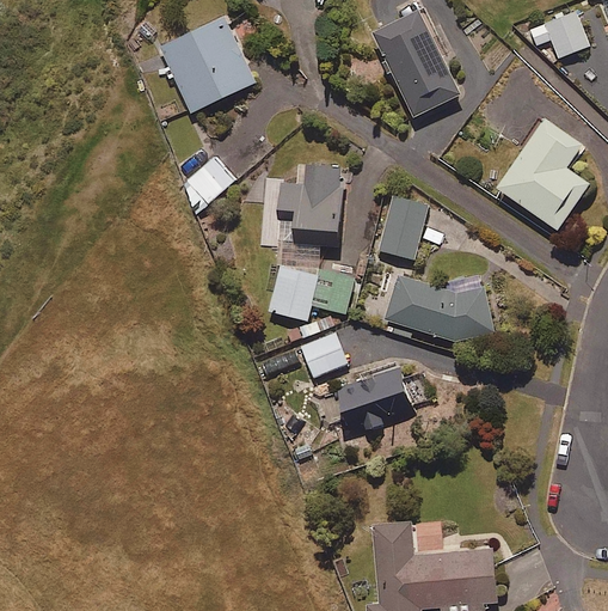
[(410,116),(459,92),(418,8),(369,34),(410,116)]
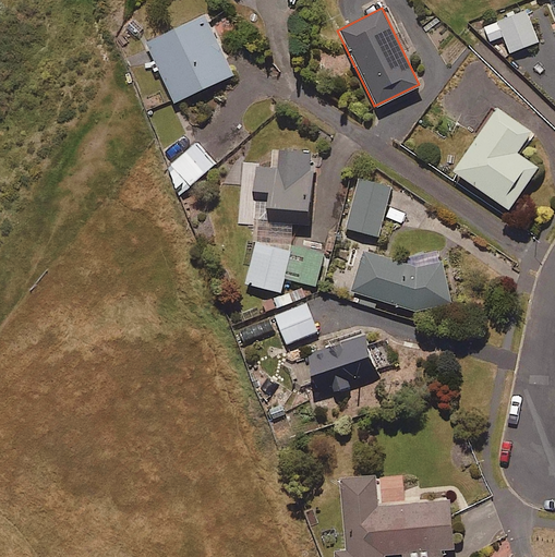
[(507,53),(539,40),(526,9),(482,27),(487,41),(499,36),(507,53)]
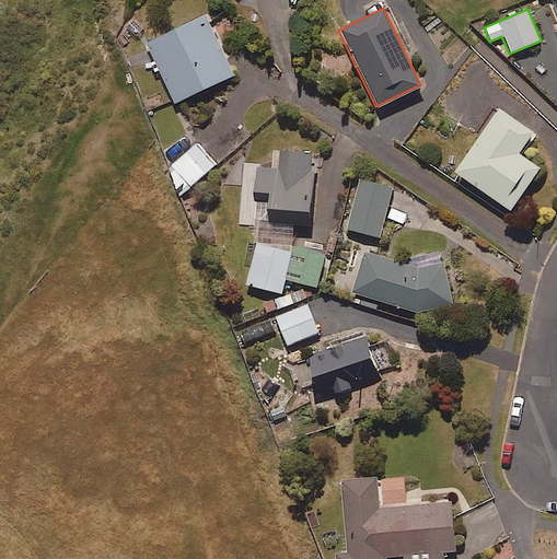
[(232,77),(205,15),(146,43),(172,103),(232,77)]
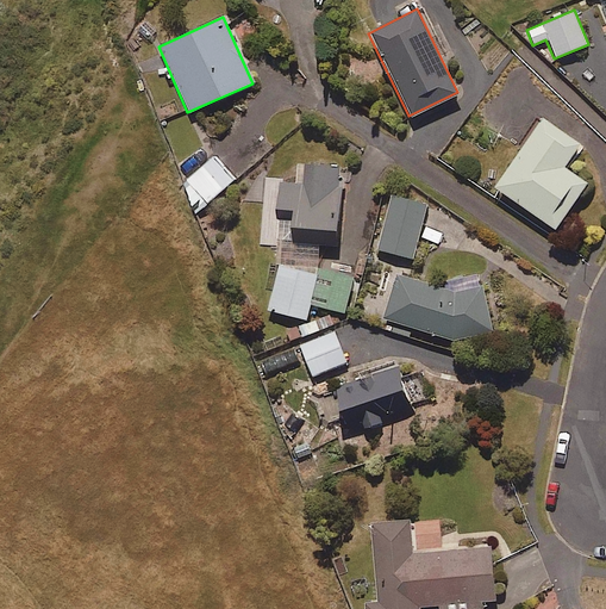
[(495,187),(556,229),(588,182),(564,167),(581,144),(543,118),(495,187)]
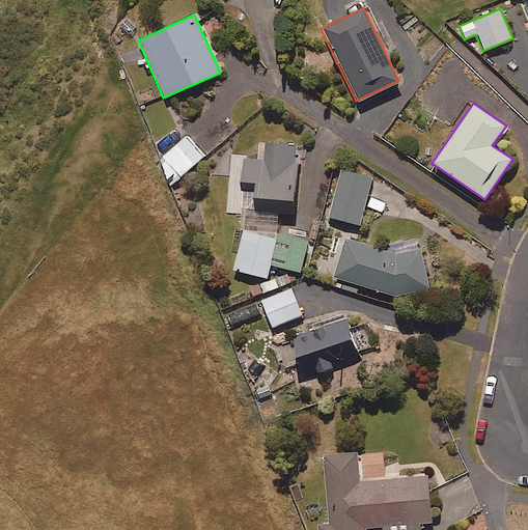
[(203,157),(183,134),(156,158),(169,187),(203,157)]
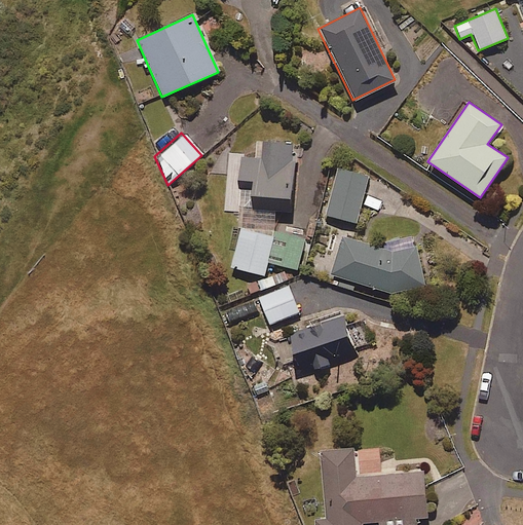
[(236,187),(252,188),(250,208),(274,211),(289,212),(297,146),(256,141),(254,159),(239,157),(236,187)]
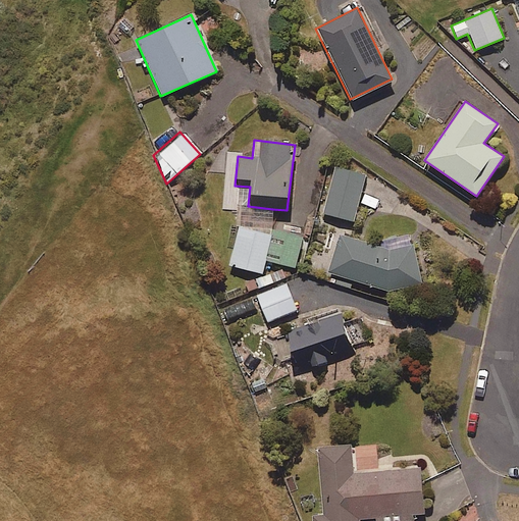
[(353,220),(364,174),(333,166),(322,212),(353,220)]
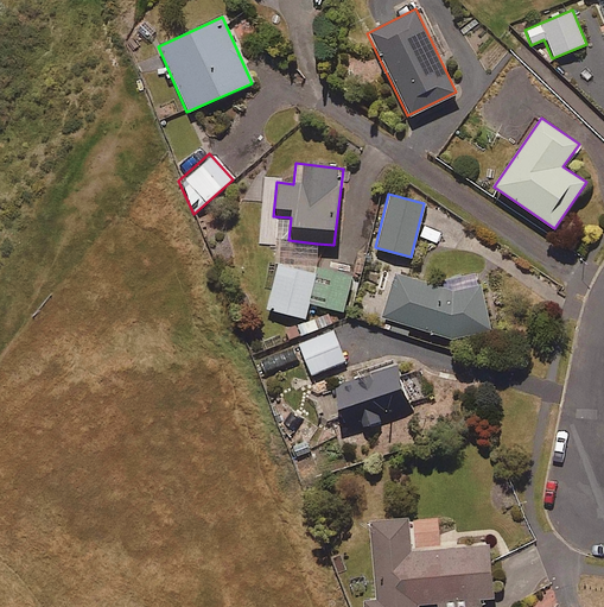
[(304,317),(307,304),(315,272),(275,263),(265,309),(304,317)]
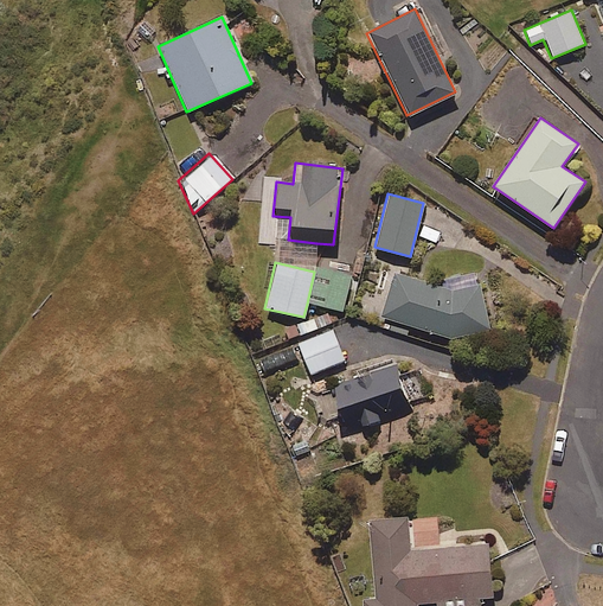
[(315,265),(314,272),(307,304),(342,312),(351,274),(315,265)]
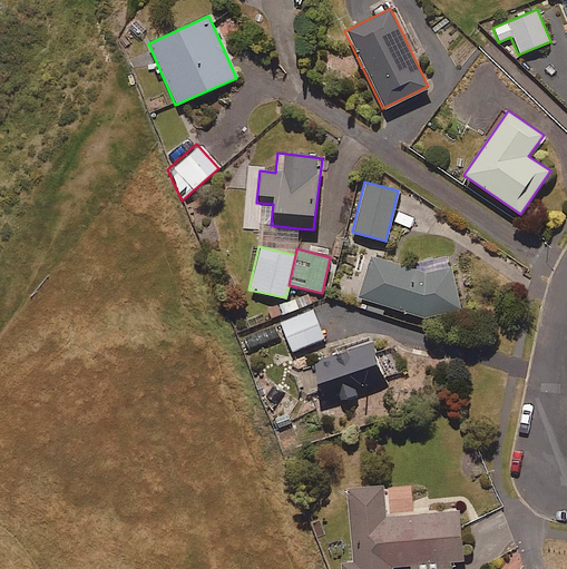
[(420,316),(459,311),(449,254),(416,262),(417,270),(413,271),(370,257),(358,297),(420,316)]
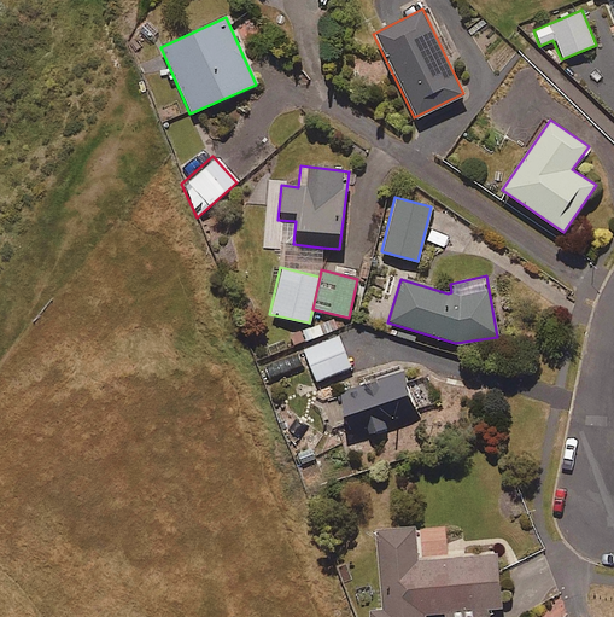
[(350,368),(337,335),(302,349),(315,383),(350,368)]
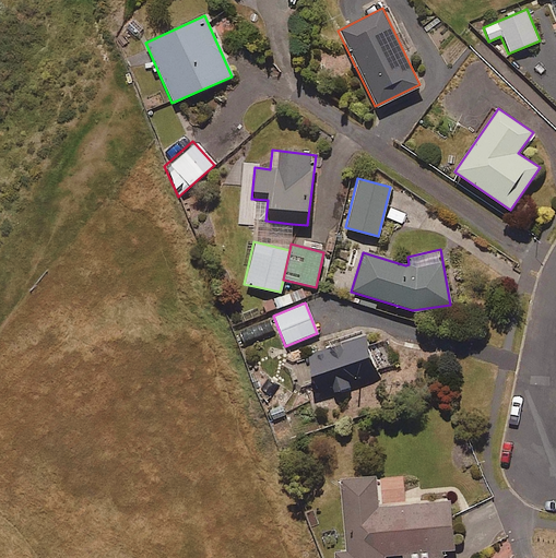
[(367,345),(364,335),(306,355),(321,399),(378,379),(375,369),(392,364),(383,340),(367,345)]
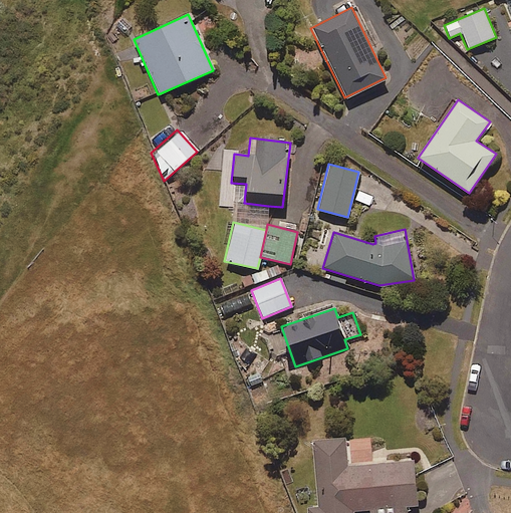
[(414,462),(346,466),(344,439),(312,441),(316,507),(306,508),(306,512),(352,512),(353,511),(366,510),(366,512),(407,512),(405,507),(417,506),(414,462)]
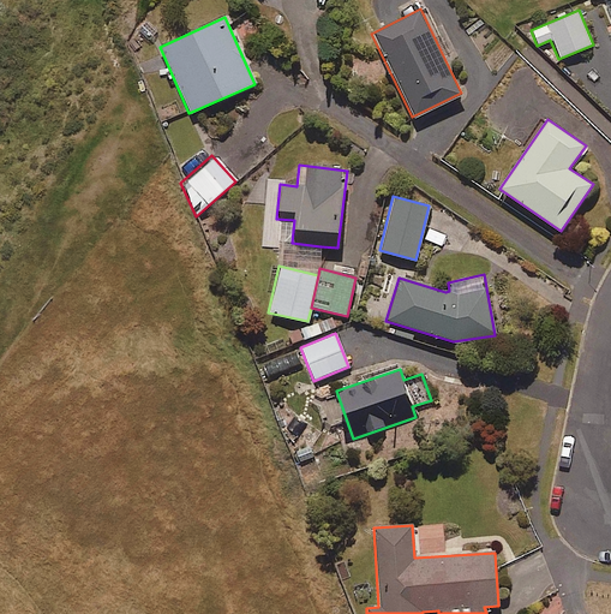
All buildings are outlined.
